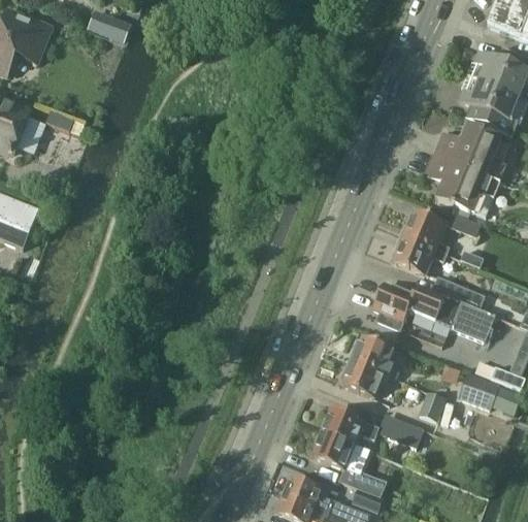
[(498,0),(488,24),(527,39),(527,0),(498,0)]
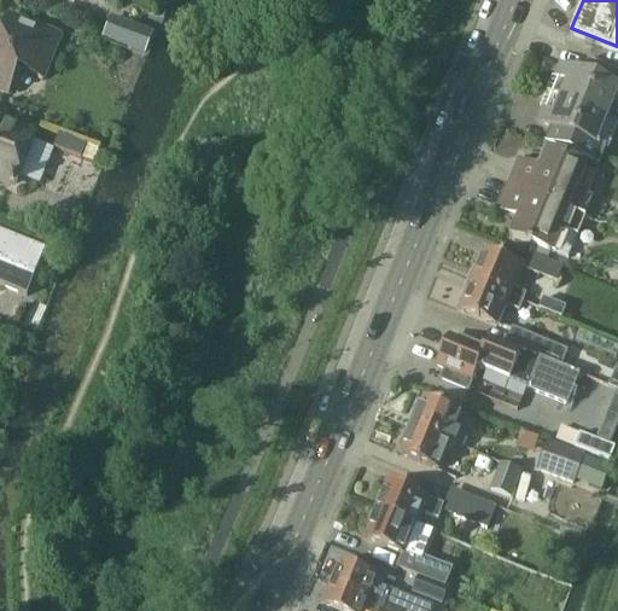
[(42,75),(59,31),(9,11),(1,27),(0,25),(0,85),(7,88),(9,87),(6,86),(18,57),(41,65),(38,73),(42,75)]
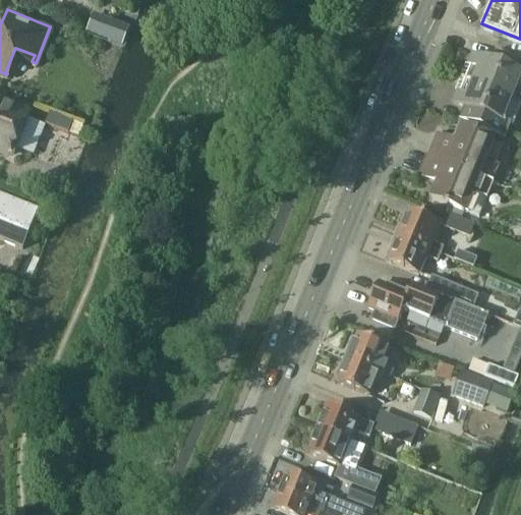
[(130,23),(113,16),(106,36),(122,42),(130,23)]
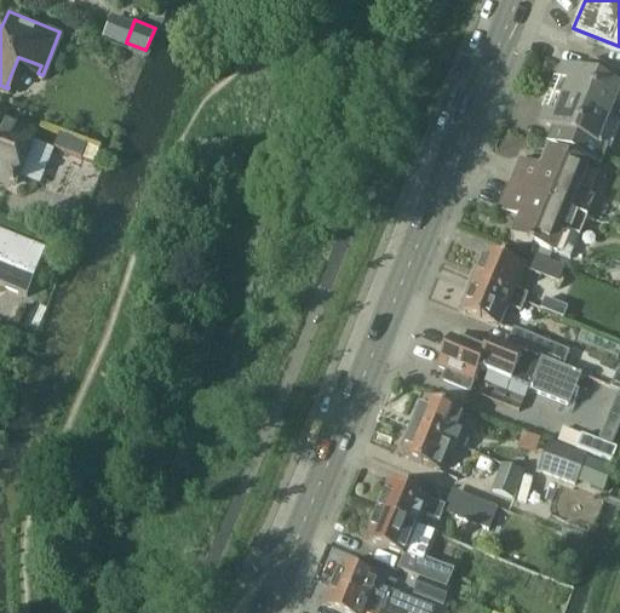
[(619,90),(619,67),(590,55),(584,69),(563,61),(557,74),(555,73),(549,87),(609,113),(619,90)]
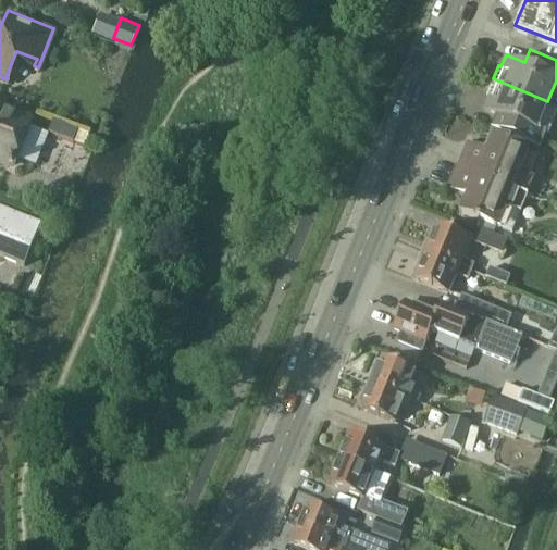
[(498,126),(539,144),(546,125),(539,122),(547,101),(493,78),(486,92),(490,94),(484,105),(504,113),(498,126)]
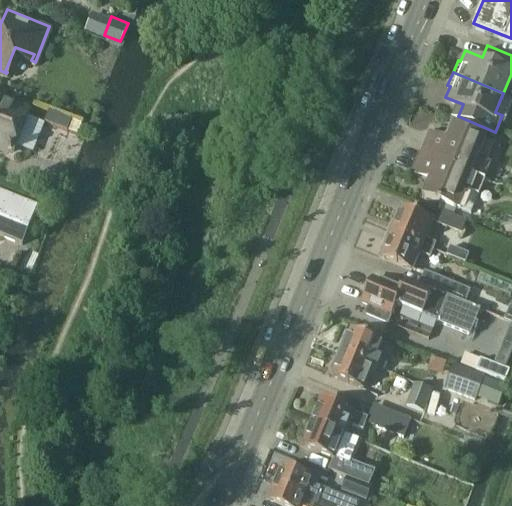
[(0,142),(11,147),(27,108),(0,96),(0,142)]
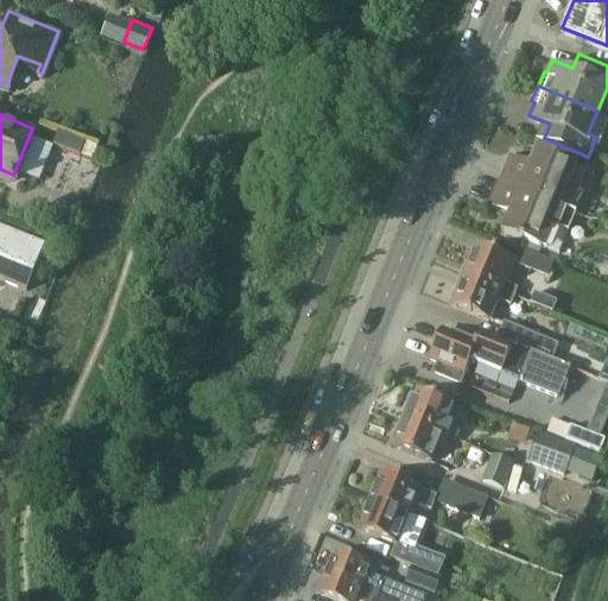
[(55,139),(93,156),(99,144),(61,126),(55,139)]
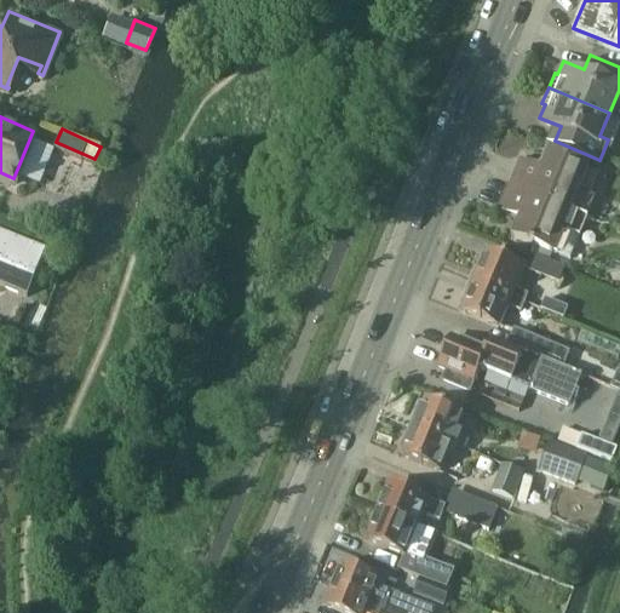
[(514,182),(586,211),(593,194),(578,187),(587,162),(550,148),(538,176),(520,168),(514,182)]
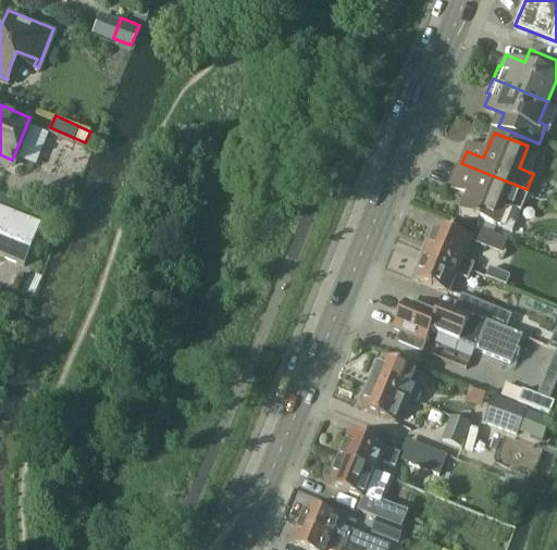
[(527,189),(461,163),(456,175),(473,183),(462,209),(482,216),(480,223),(506,234),(508,227),(496,223),(505,200),(520,207),(527,189)]
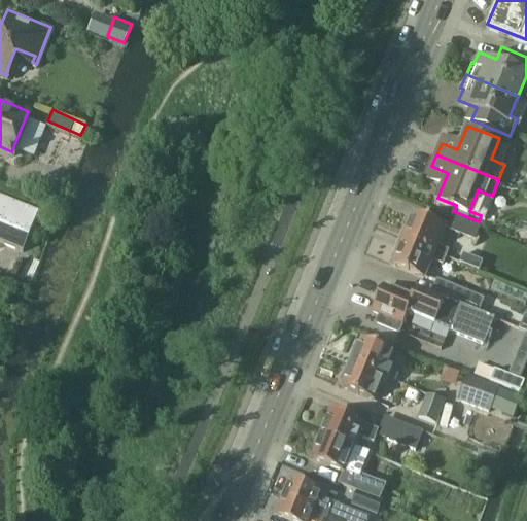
[(0,238),(23,248),(39,208),(0,192),(0,238)]
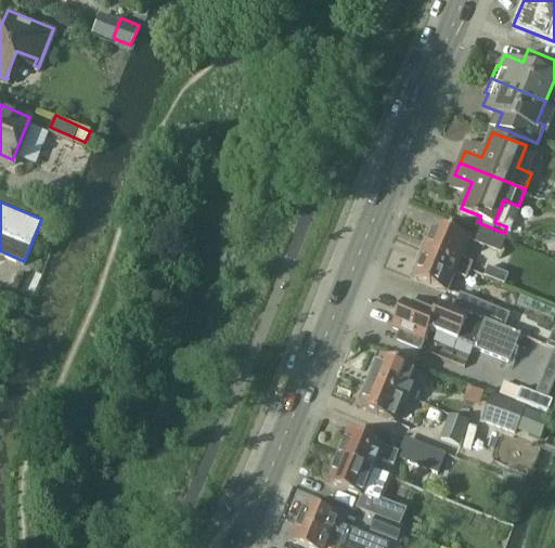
[(425,247),(468,266),(472,258),(460,253),(467,234),(436,220),(425,247)]
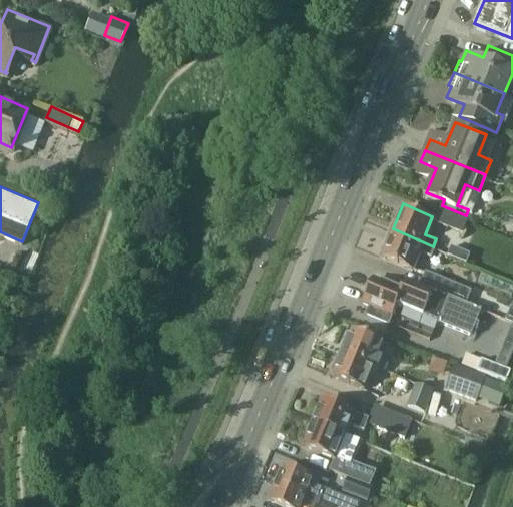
[(466,215),(442,205),(437,217),(461,227),(466,215)]
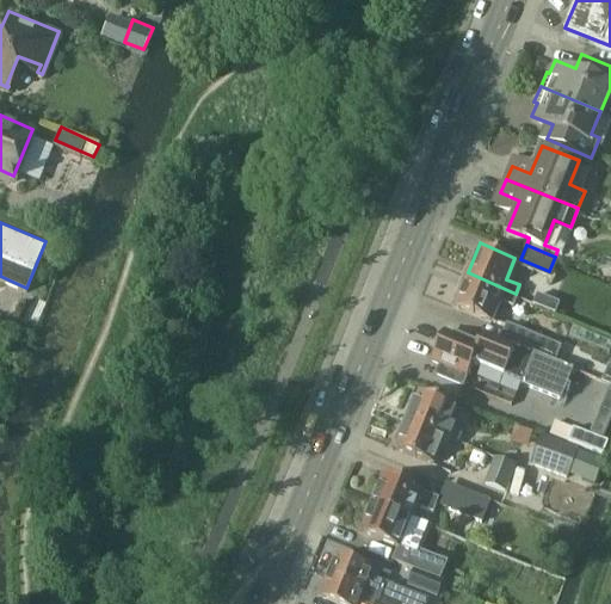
[(516,294),(468,272),(455,303),(491,318),(500,295),(513,300),(516,294)]
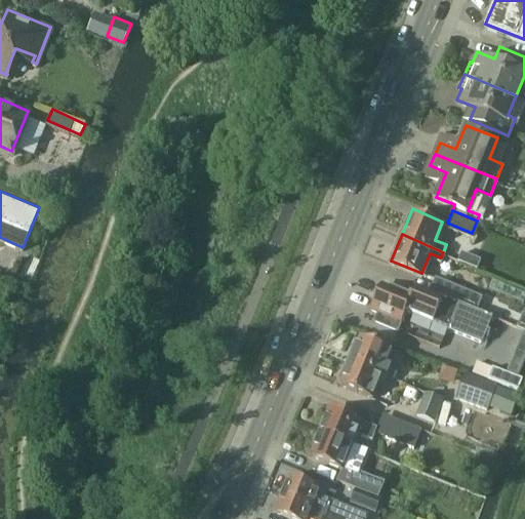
[(460,257),(480,266),(483,256),(463,248),(460,257)]
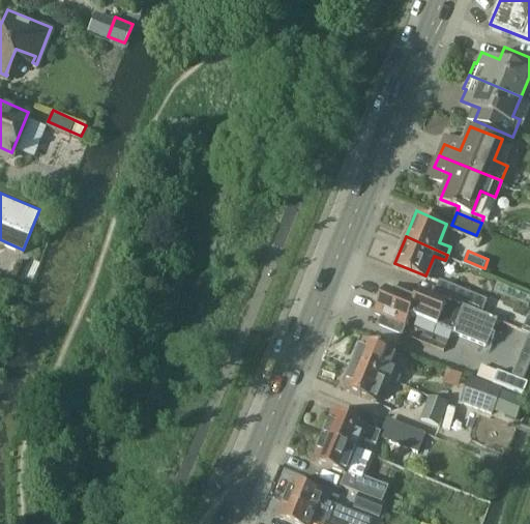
[(442,277),(436,291),(481,310),(488,295),(442,277)]
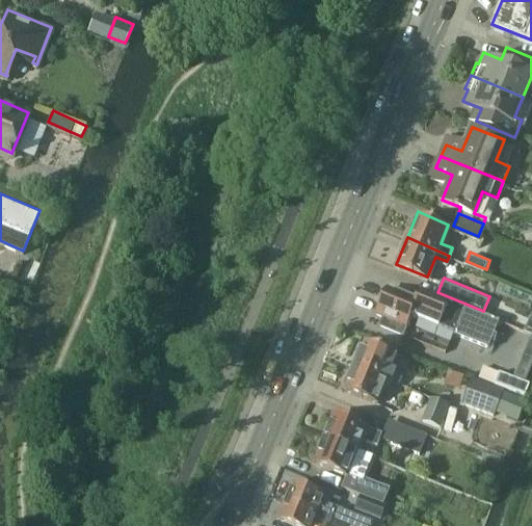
[(483,311),(437,292),(421,286),(417,298),(387,286),(376,311),(384,314),(380,322),(403,332),(410,313),(487,344),(498,317),(483,311)]
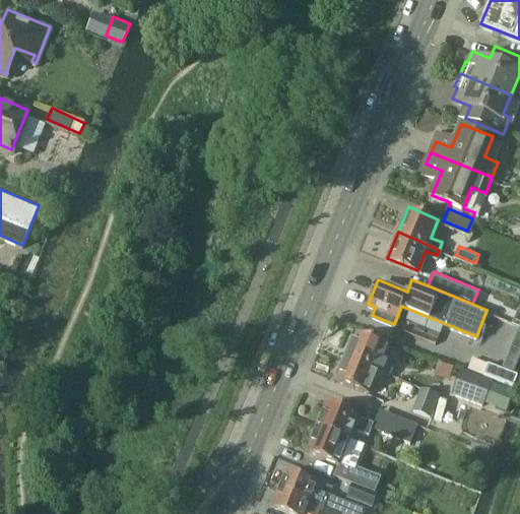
[(503,365),(513,370),(519,352),(519,326),(518,326),(503,365)]
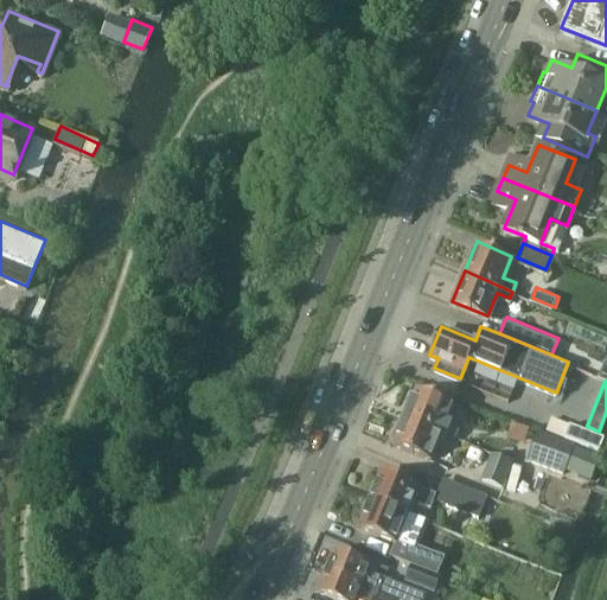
[(406,414),(445,431),(449,421),(445,420),(452,401),(416,387),(406,414)]
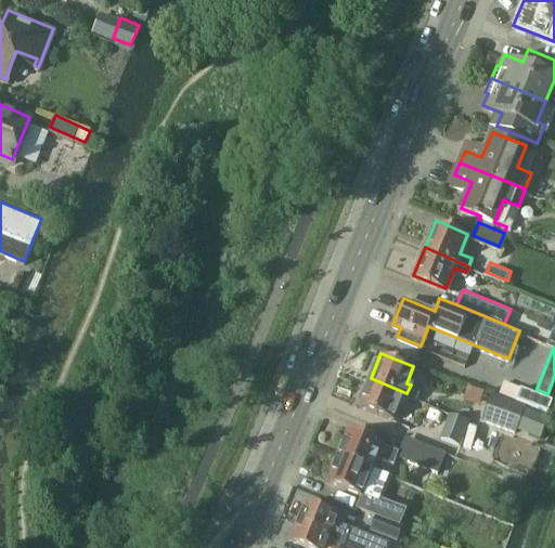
[(407,393),(371,378),(360,404),(392,418),(399,401),(403,403),(407,393)]
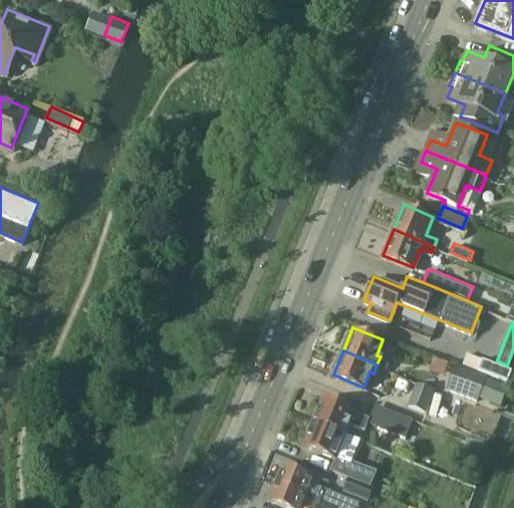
[(478,367),(508,378),(512,367),(482,356),(478,367)]
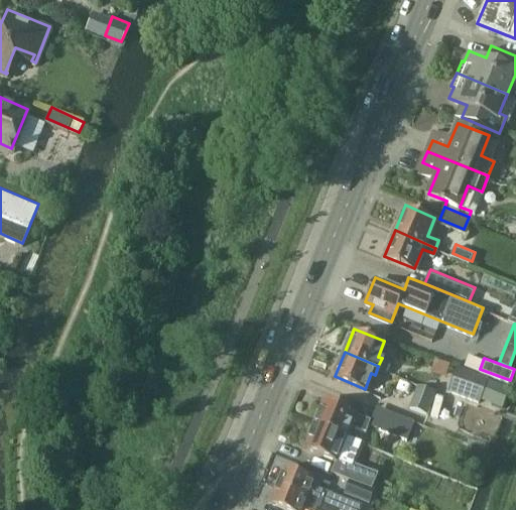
[(490,376),(461,364),(450,387),(480,399),(490,376)]
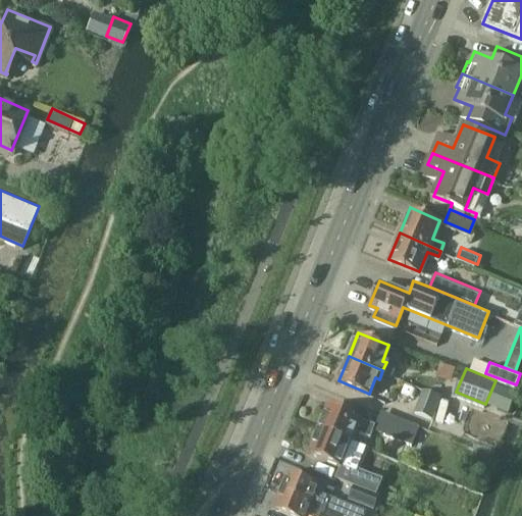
[(426,389),(417,410),(433,417),(442,396),(426,389)]
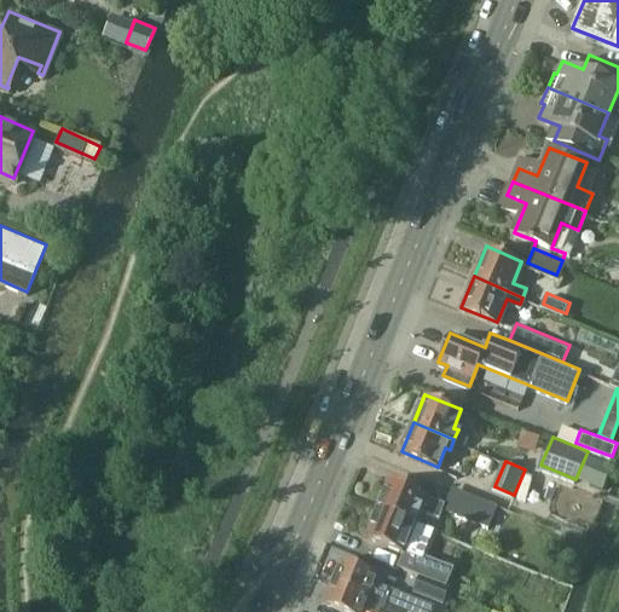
[(379,507),(415,521),(421,507),(438,514),(444,501),(426,494),(426,492),(391,478),(379,507)]
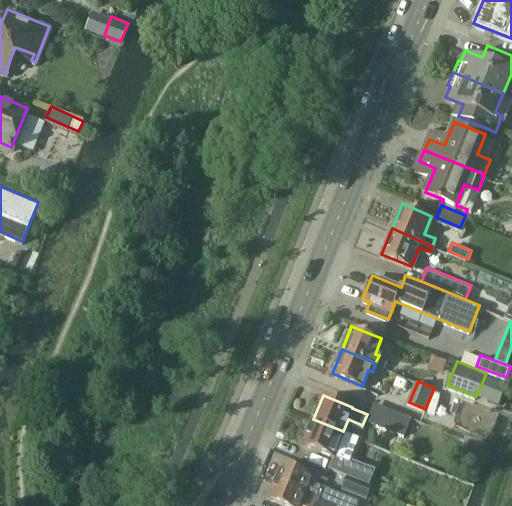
[(366,418),(403,435),(410,418),(374,402),(366,418)]
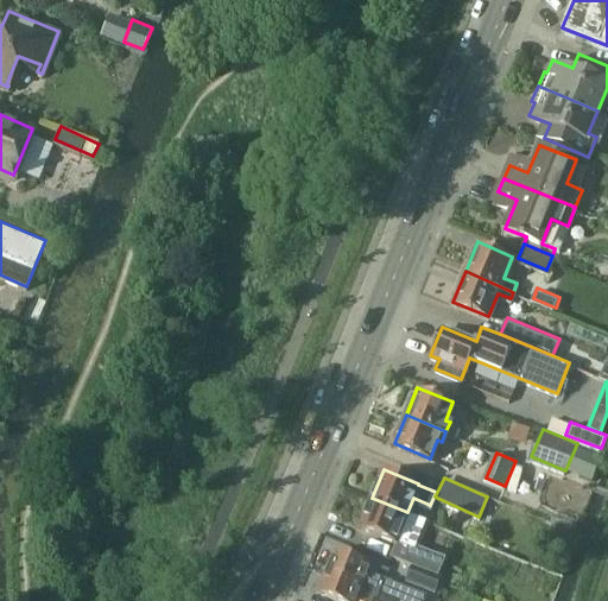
[(407,512),(372,498),(360,525),(396,541),(391,552),(437,571),(444,555),(416,543),(425,520),(407,512)]
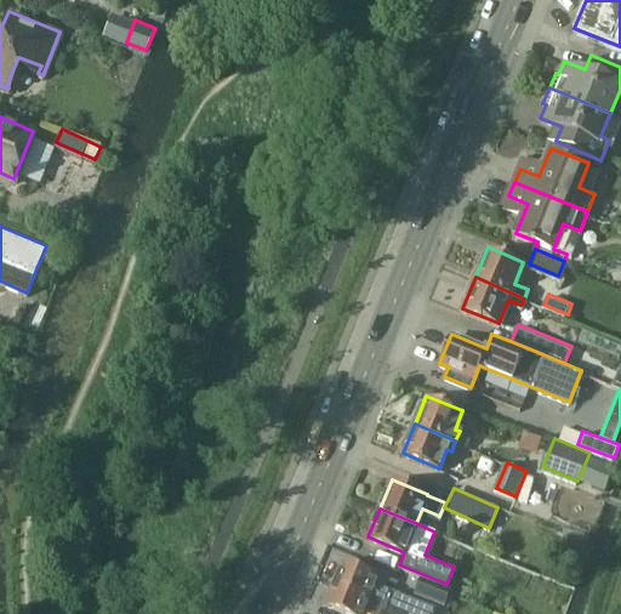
[(341,561),(332,581),(408,612),(415,613),(429,613),(433,606),(376,581),(379,576),(341,561)]
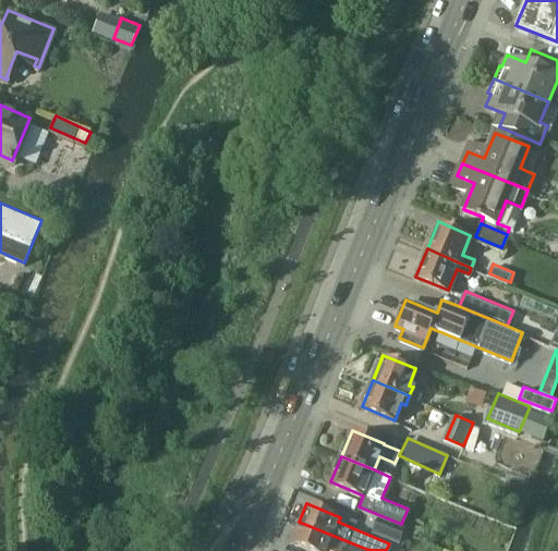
[(373,528),(400,539),(404,527),(378,516),(373,528)]
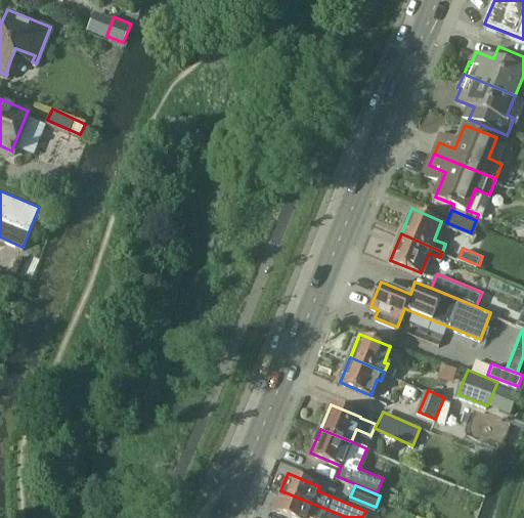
[(280,490),(273,507),(298,517),(305,517),(307,515),(313,517),(350,517),(344,516),(280,490)]
